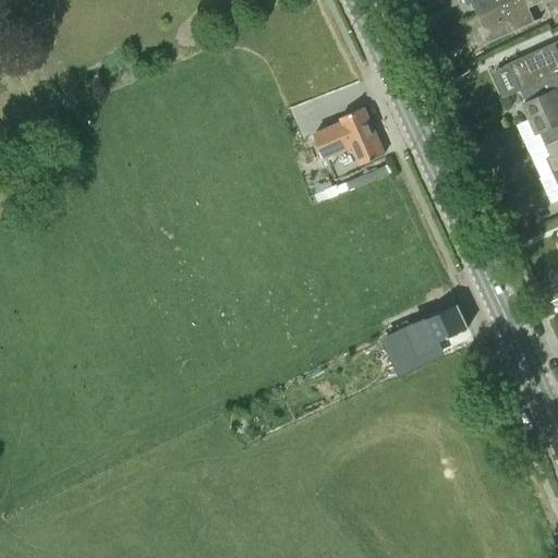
[(470,0),(477,15),(510,0),(470,0)]
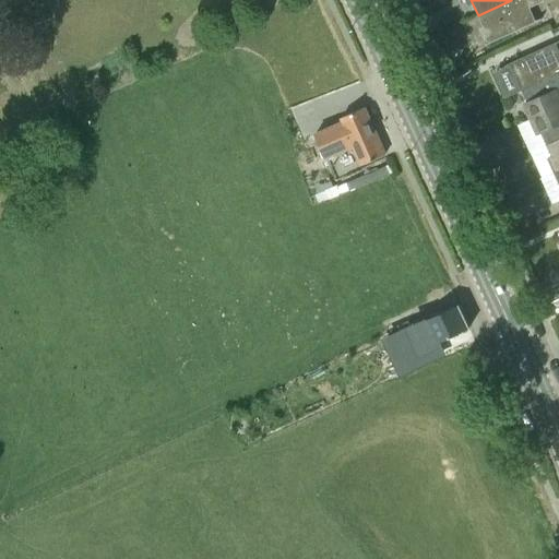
[(511,0),(478,15),(490,43),(542,20),(540,19),(536,21),(530,7),(545,0),(511,0)]
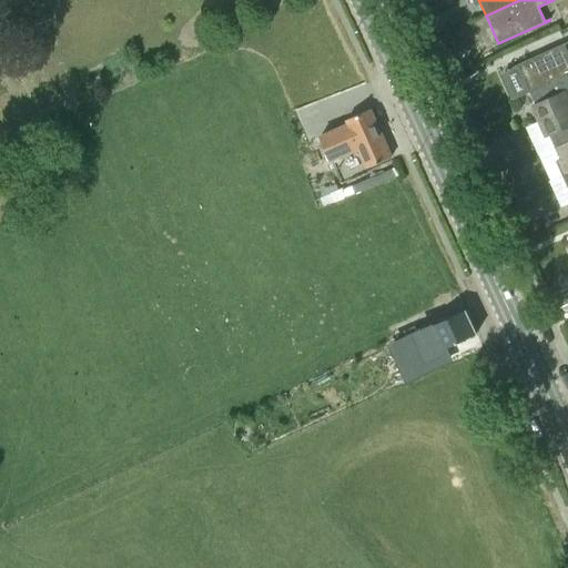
[(531,91),(567,74),(567,50),(566,44),(567,42),(567,40),(519,66),(531,91)]
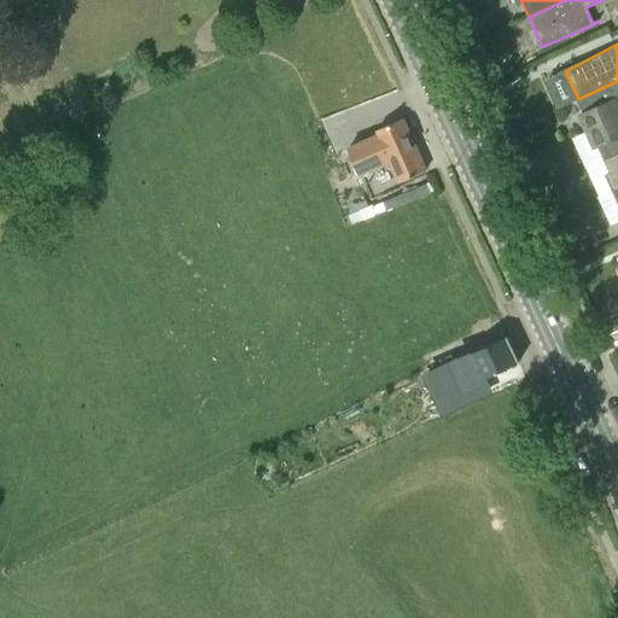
[(592,129),(617,116),(617,81),(578,99),(592,129)]
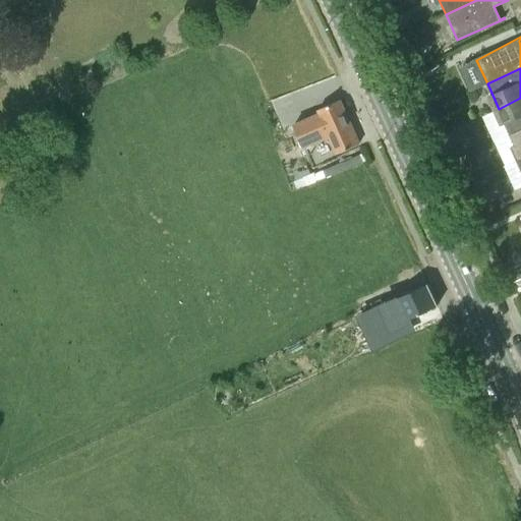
[(510,133),(520,128),(520,98),(499,109),(510,133)]
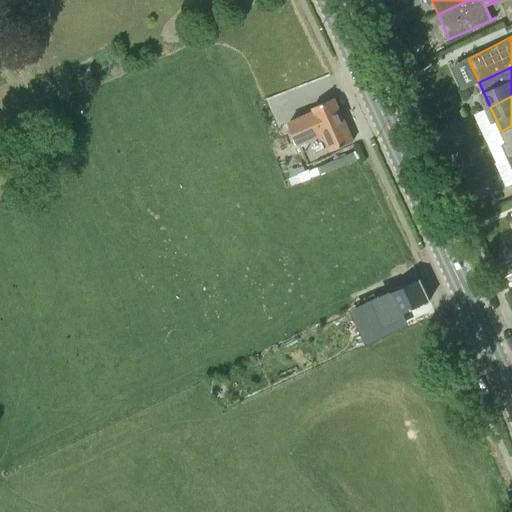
[(332,150),(354,140),(335,98),(313,107),(315,112),(289,123),(299,145),(325,133),(327,139),(332,150)]
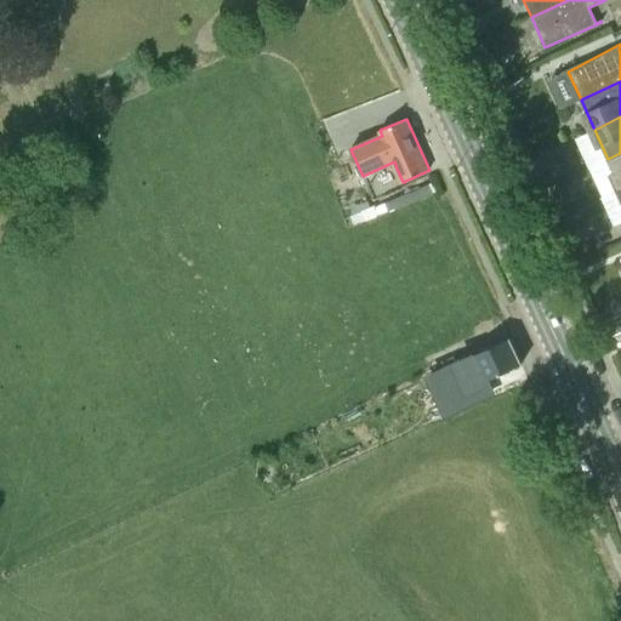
[(620,188),(620,153),(608,159),(620,188)]
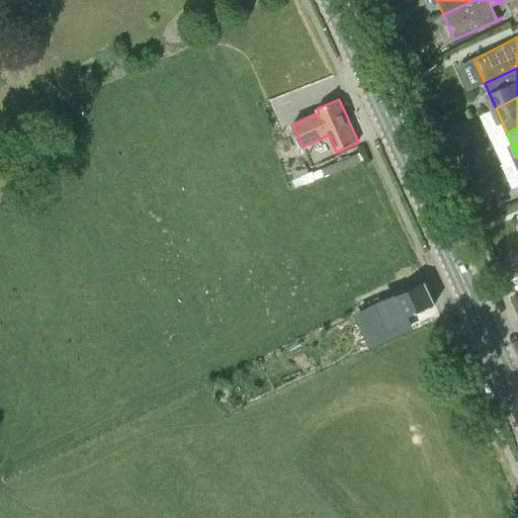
[(400,334),(395,323),(435,304),(425,281),(366,309),(381,342),(400,334)]
